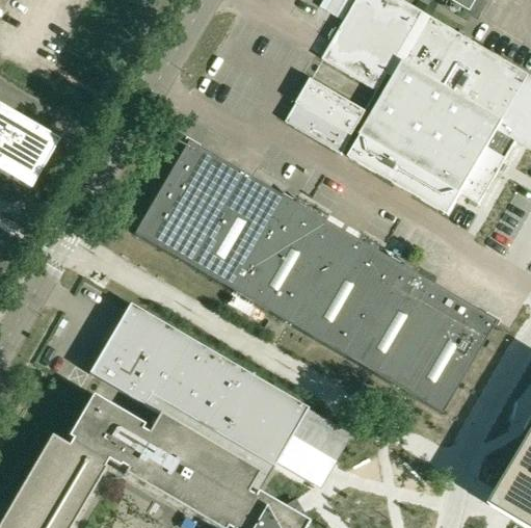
[(357,0),(324,56),(378,87),(392,64),(424,9),(406,0),(357,0)]
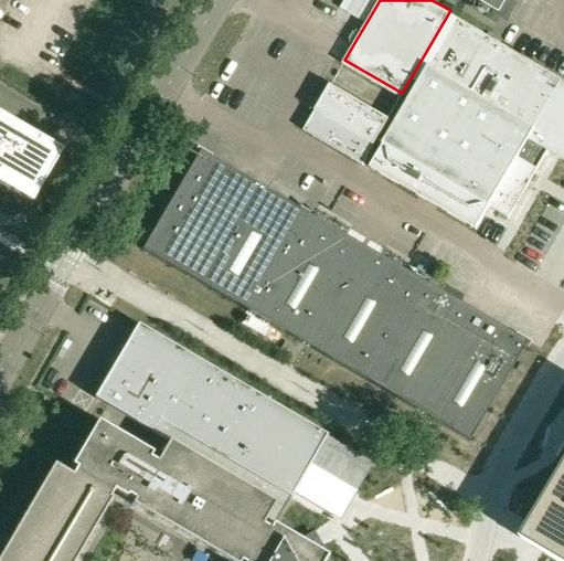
[(483,0),(503,11),(510,0),(483,0)]
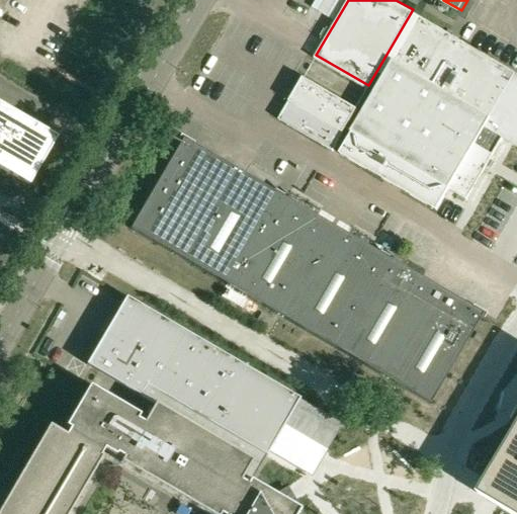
[(381,63),(443,99),(485,123),(515,70),(413,9),(381,63)]
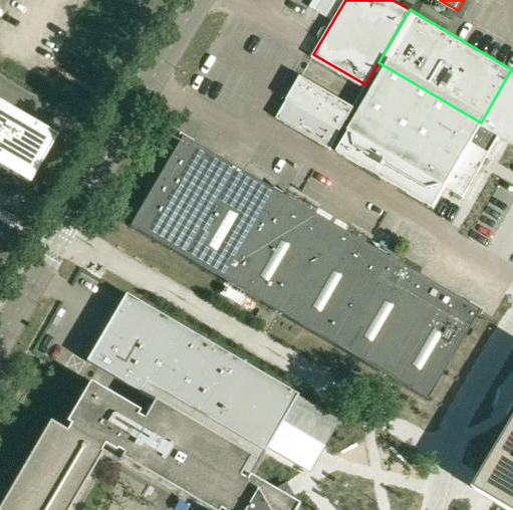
[(440,98),(378,62),(365,84),(353,104),(343,123),(350,128),(404,159),(440,98)]
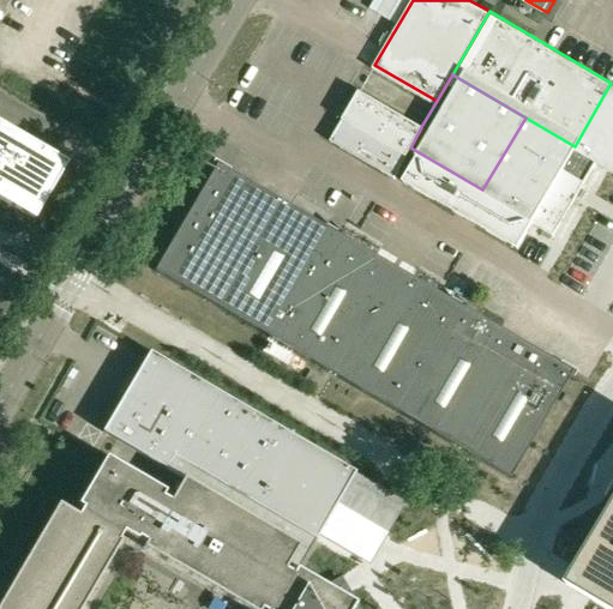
[(575,146),(596,160),(612,168),(612,84),(611,83),(575,146)]
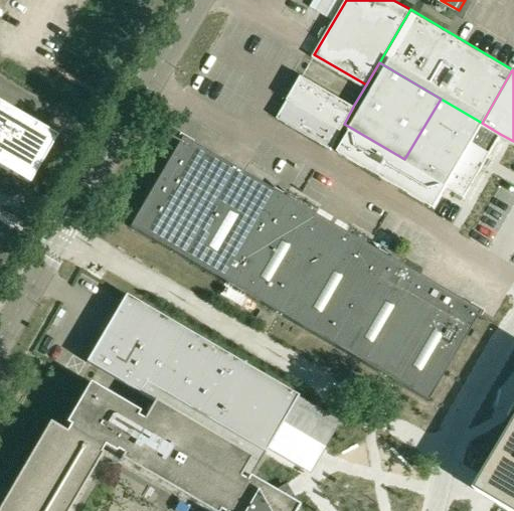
[(279,116),(290,122),(332,146),(344,124),(354,105),(303,74),(279,116)]
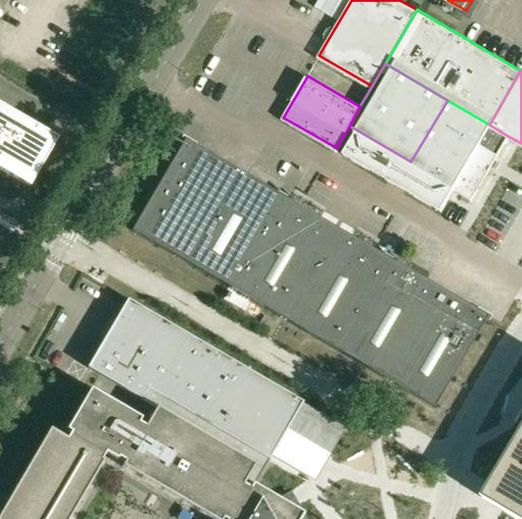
[(472,197),(508,136),(489,125),(447,100),(411,161),(454,186),(472,197)]
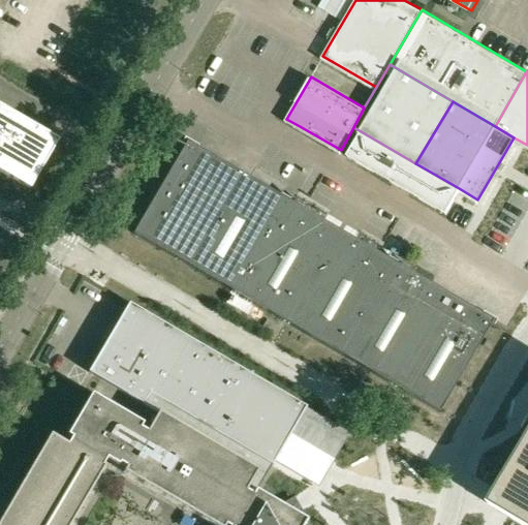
[(0,168),(30,187),(59,137),(0,102),(0,168)]
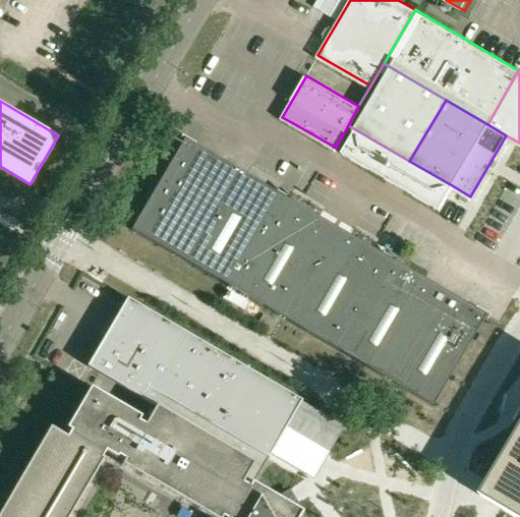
[(355,129),(343,149),(441,206),(452,185),(409,161),(355,129)]
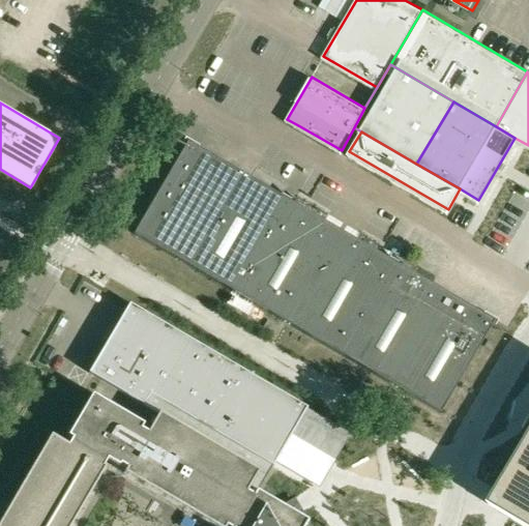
[(184,261),(238,168),(212,152),(199,145),(200,142),(199,142),(198,145),(187,139),(184,144),(181,142),(180,143),(183,145),(145,210),(145,211),(134,231),(184,261)]
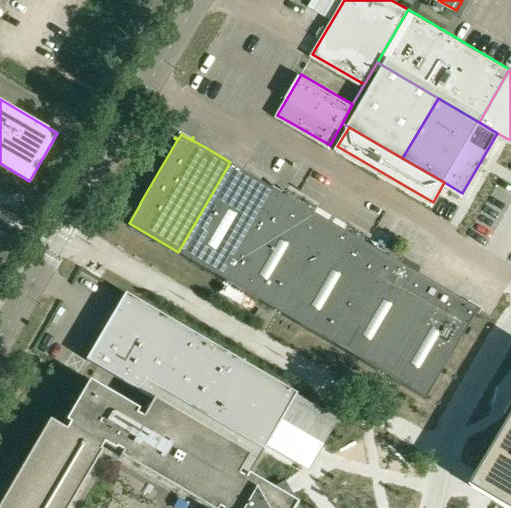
[(178,252),(226,280),(278,190),(230,162),(178,252)]
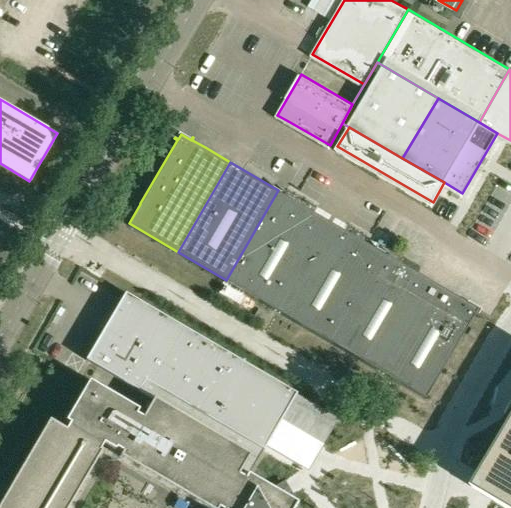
[(329,220),(278,190),(226,280),(276,309),(329,220)]
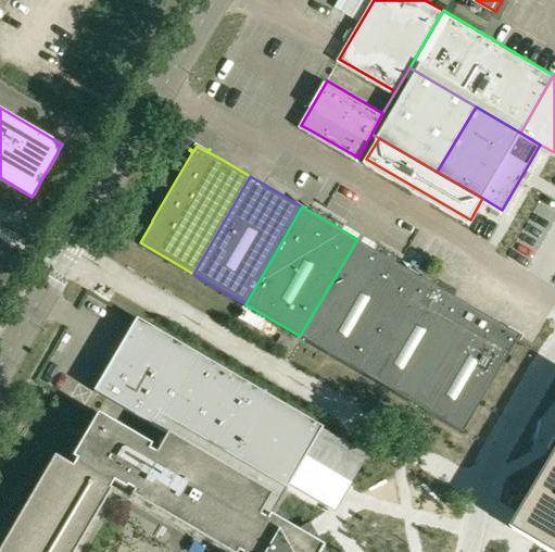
[(357,239),(300,336),(357,369),(414,272),(407,268),(410,265),(408,264),(406,267),(357,239)]
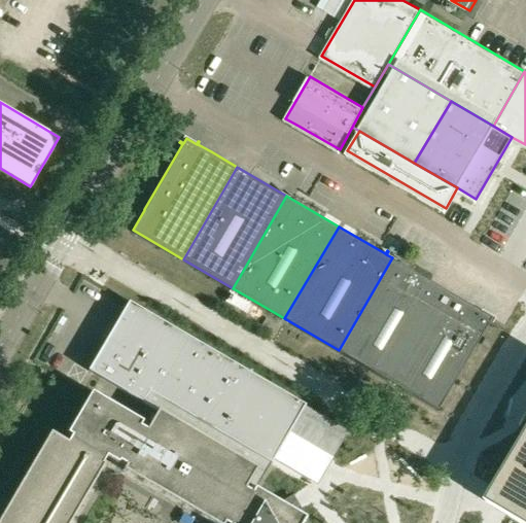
[(441,285),(400,262),(401,258),(400,258),(398,262),(392,257),(339,350),(386,378),(441,285)]
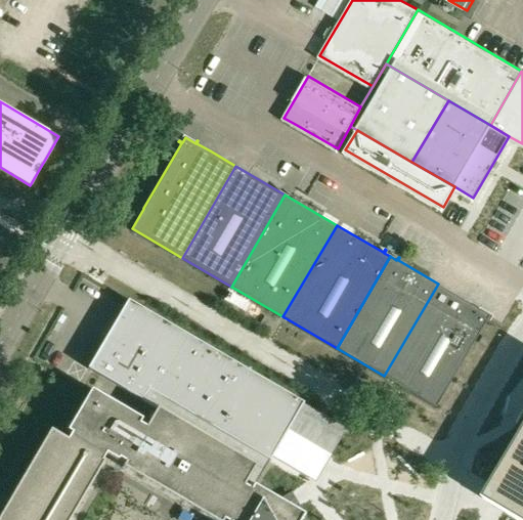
[(438,284),(384,376),(436,405),(447,386),(486,320),(489,322),(489,321),(486,319),(488,314),(479,308),(481,305),(480,305),(478,307),(438,284)]
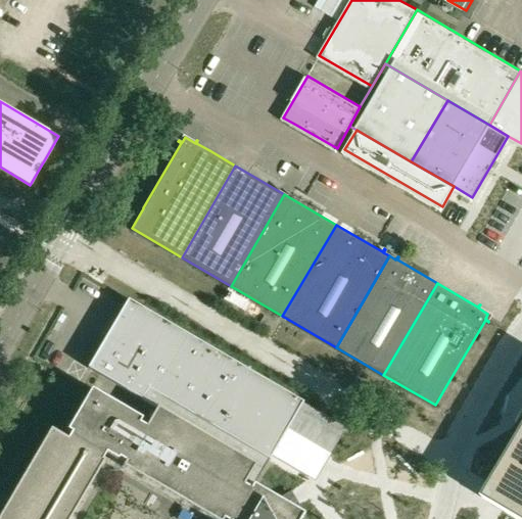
[(292,497),(288,489),(278,496),(255,483),(289,425),(330,450),(345,424),(303,399),(129,296),(88,365),(157,405),(146,424),(140,420),(142,417),(91,387),(67,428),(73,431),(68,437),(51,427),(0,513),(0,518),(298,518),(300,517),(303,511),(292,505),(295,503),(292,497)]
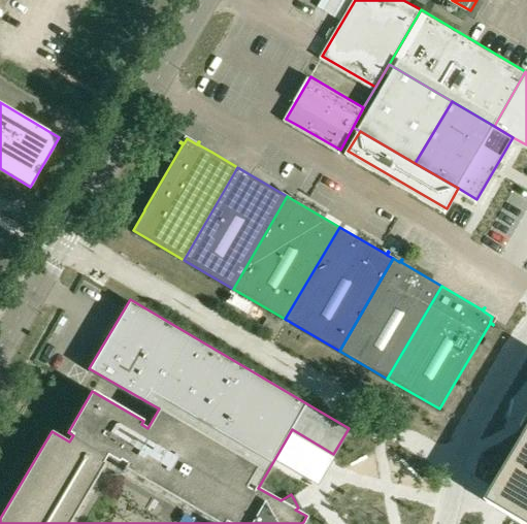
[(490,499),(490,500),(491,500),(491,501),(508,512),(526,522),(526,438),(499,485),(497,488),(491,499),(490,499)]
